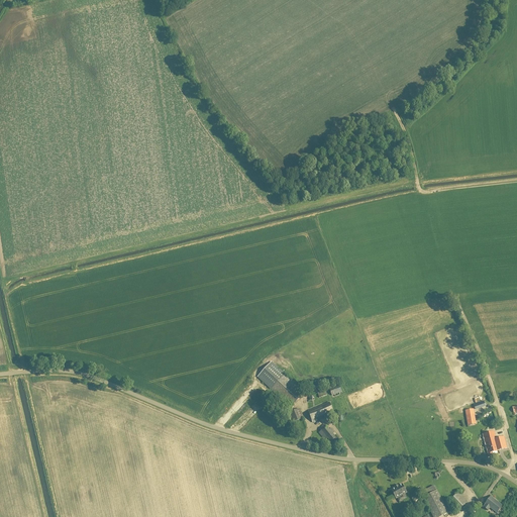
[(271,363),(257,378),(291,409),(304,394),(271,363)]
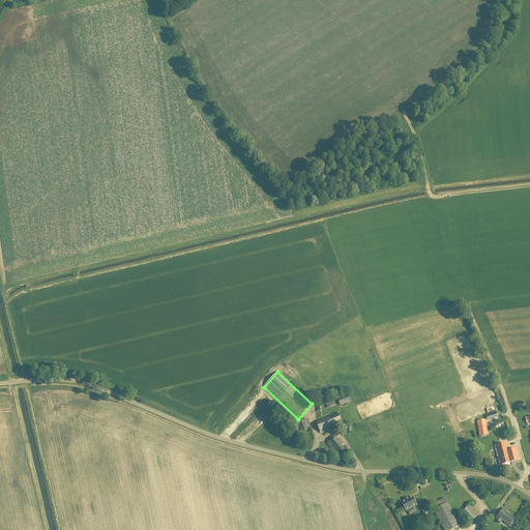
[(340,406),(350,403),(348,396),(339,400),(340,406)]
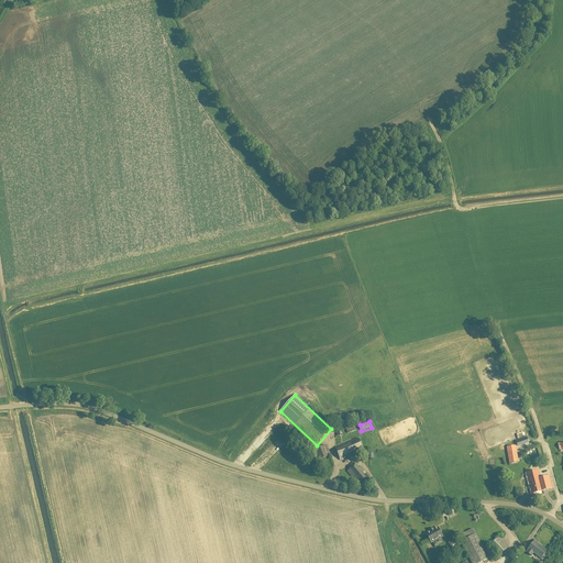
[(553,448),(562,443),(562,438),(551,443),(553,448)]
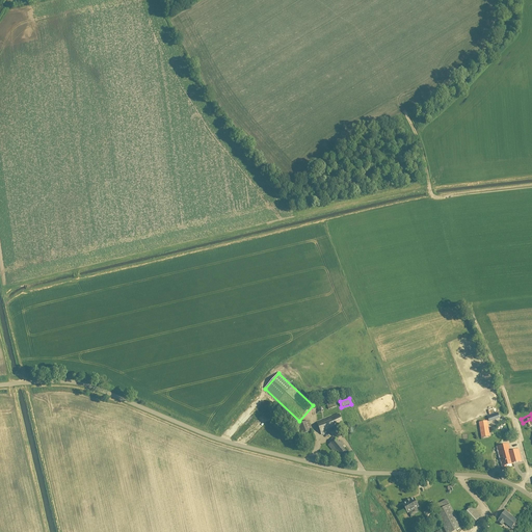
[(334,429),(343,425),(338,415),(325,420),(325,419),(317,423),(321,434),(334,429)]
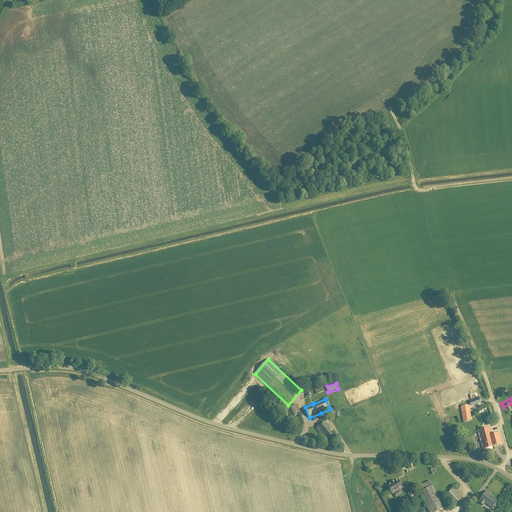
[(289,419),(302,414),(298,405),(286,410),(289,419)]
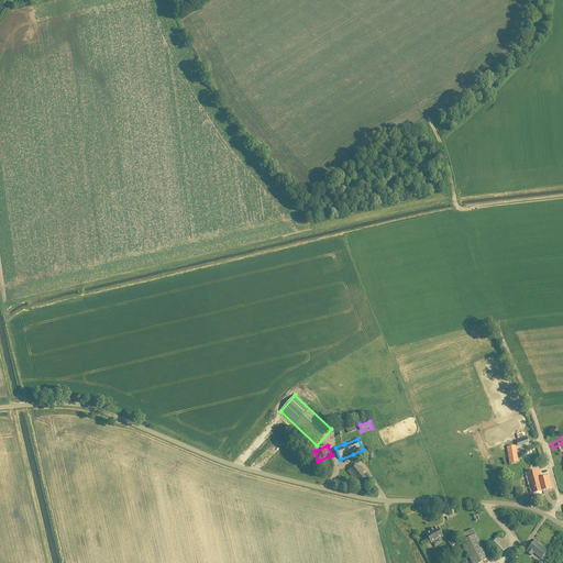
[(509,464),(518,463),(516,446),(507,448),(509,464)]
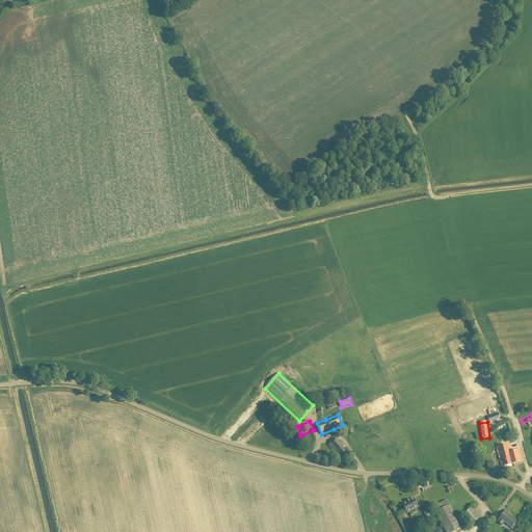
[(341,461),(348,455),(342,447),(344,445),(341,442),(339,444),(334,437),(328,442),(330,444),(328,446),(335,454),(337,452),(340,454),(338,456),(341,461)]
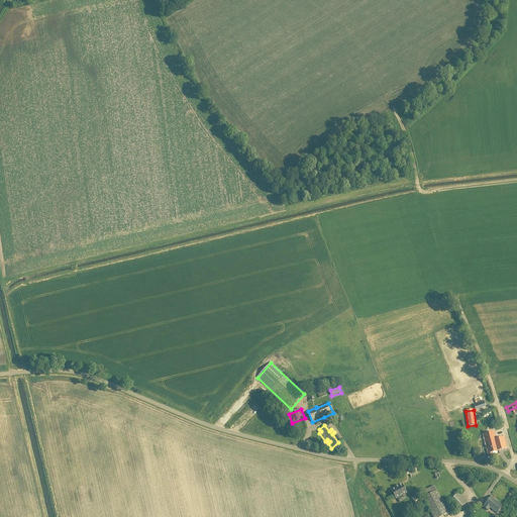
[(483,435),(488,453),(489,457),(493,456),(492,452),(499,451),(499,450),(507,448),(504,437),(496,439),(494,432),(483,435)]
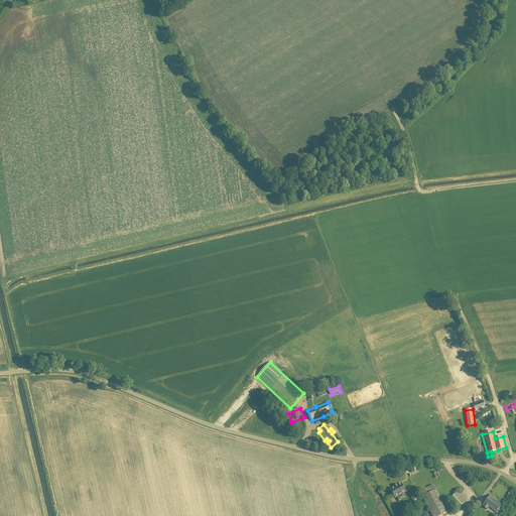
[(405,492),(401,485),(397,487),(397,486),(394,487),(394,488),(391,490),(395,498),(405,492)]
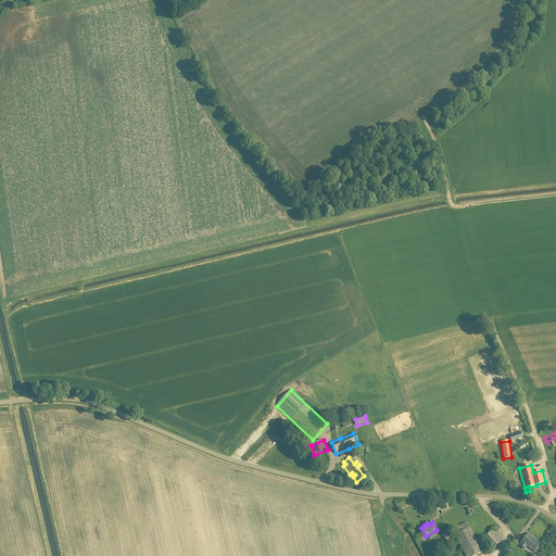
[(465,555),(475,555),(482,553),(470,528),(455,535),(465,555)]
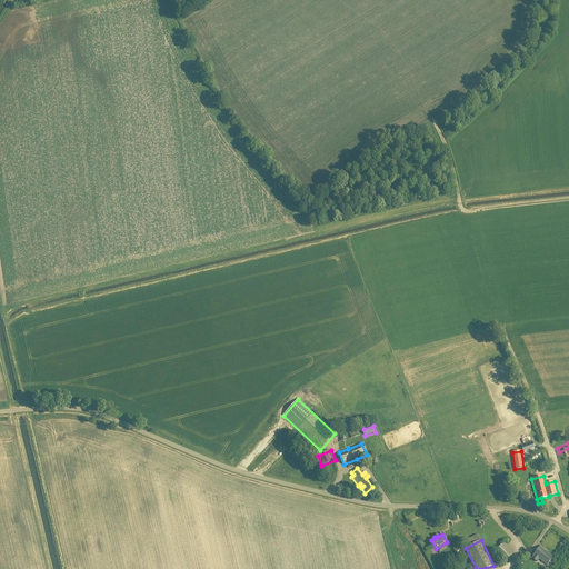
[(515,552),(505,542),(495,552),(503,562),(515,552)]
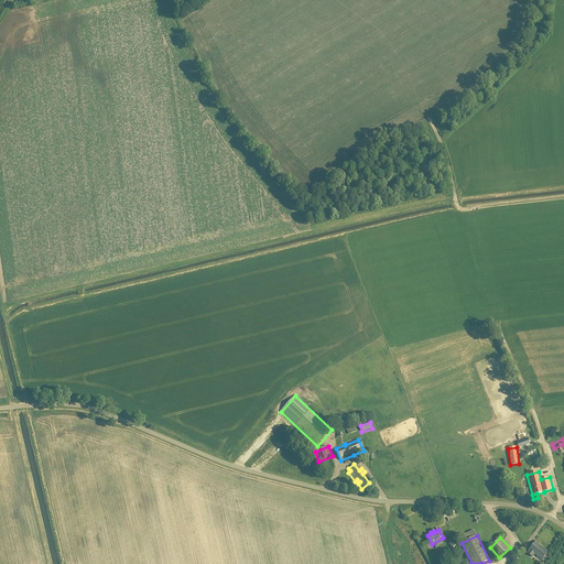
[(468,561),(457,540),(448,544),(452,549),(453,548),(462,563),(468,561)]
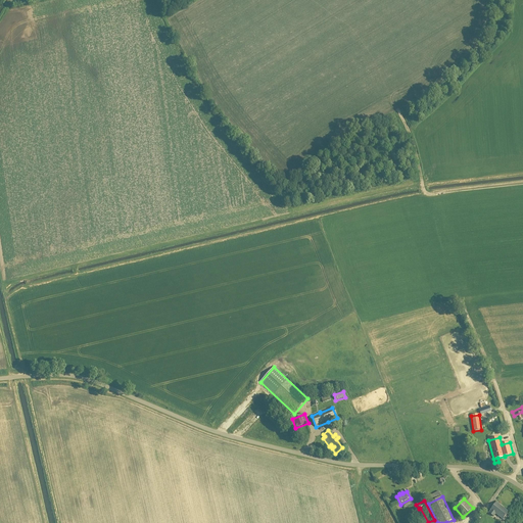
[(503,519),(508,513),(495,504),(490,510),(491,511),(489,513),(493,517),(495,514),(503,519)]
